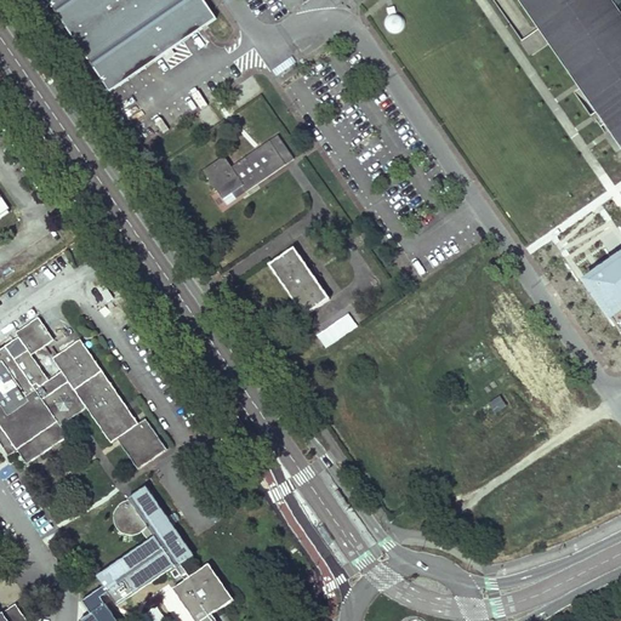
[(46,0),(110,91),(216,17),(204,0),(46,0)]
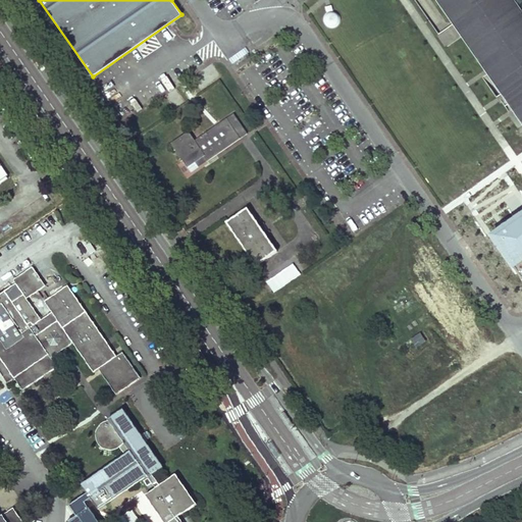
[(521,0),(436,0),(453,23),(462,37),(484,69),(521,123),(521,0)]
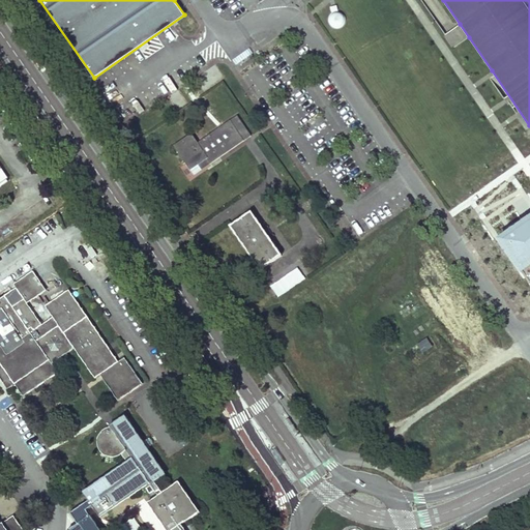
[(330,6),(331,12),(329,16),(328,18),(328,21),(329,24),(330,26),(333,28),(337,28),(341,27),(343,25),(345,21),(345,18),(343,15),(341,12),(339,11),(336,5),(335,5),(333,6),(330,6)]
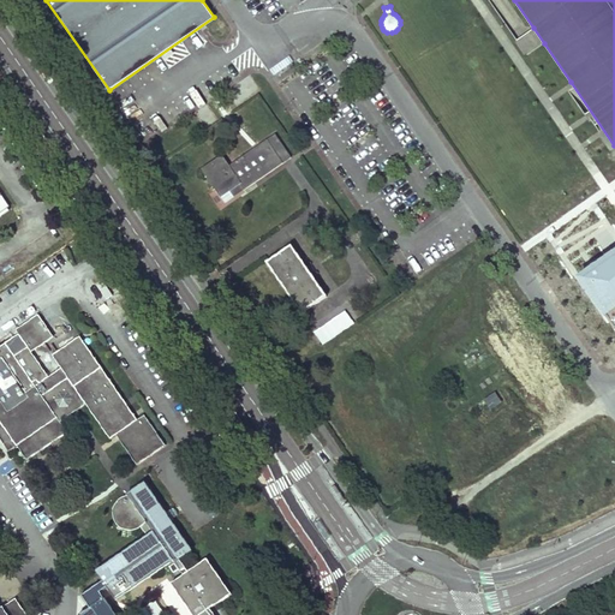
[(284,162),(291,157),(275,133),(267,139),(284,162)]
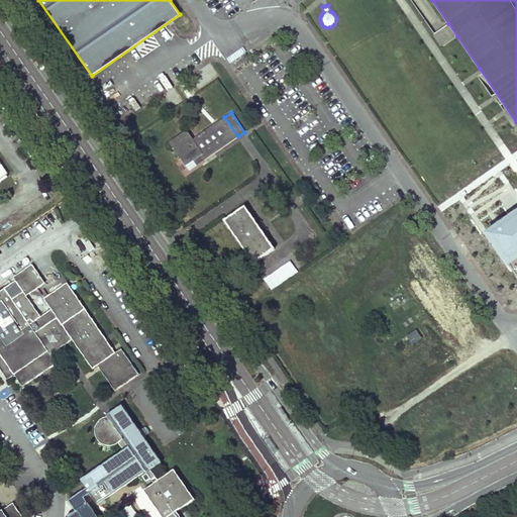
[(205,160),(238,136),(224,117),(193,139),(187,130),(170,142),(180,159),(186,166),(202,154),(205,160)]
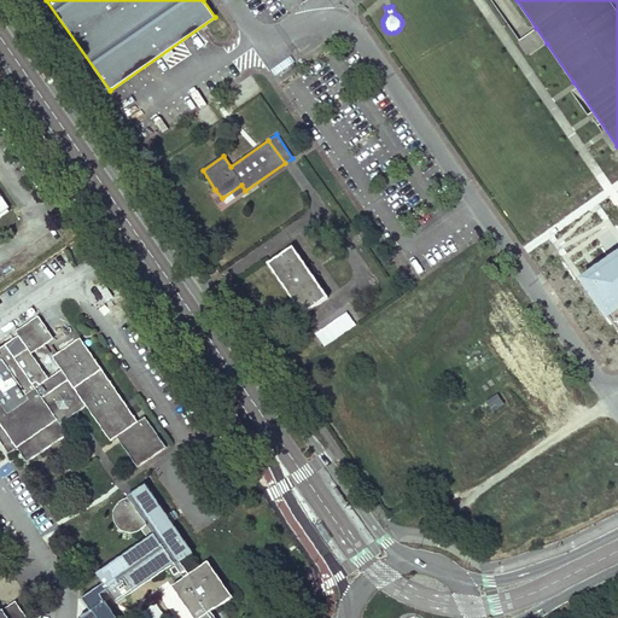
[(245,191),(242,185),(222,198),(226,204),(245,191)]
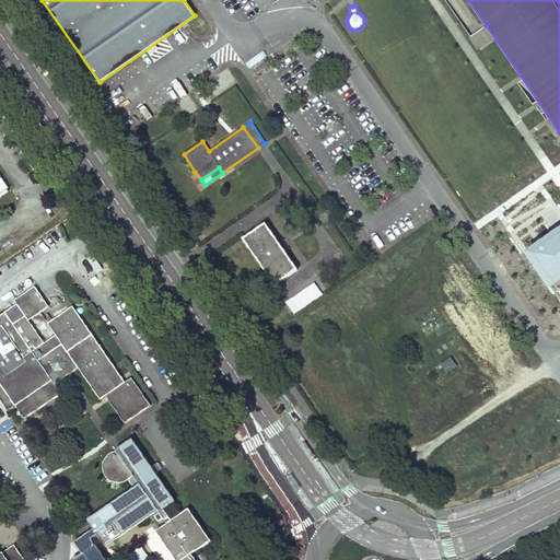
[(265,223),(243,238),(275,284),(296,269),(284,252),(278,242),(265,223)]
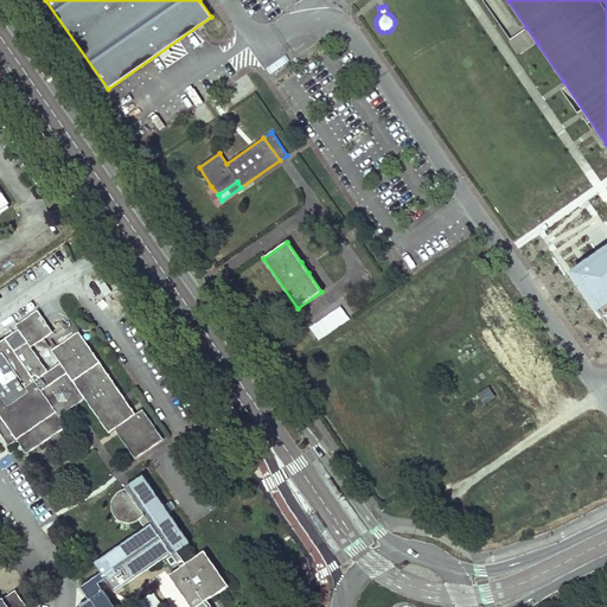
[(606,250),(593,261),(572,275),(606,326),(606,250)]
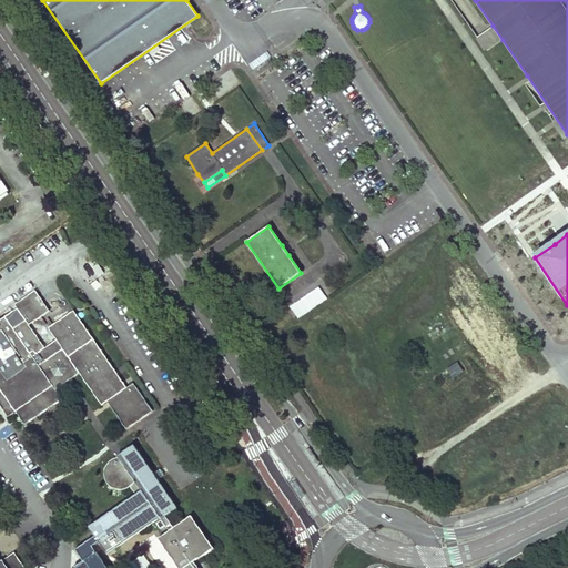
[(290,306),(297,316),(325,297),(317,287),(290,306)]
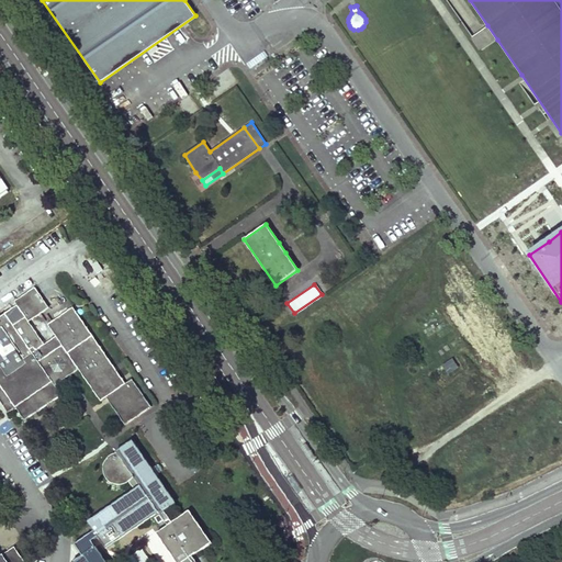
[(66,378),(78,369),(100,401),(105,397),(108,401),(125,425),(150,407),(132,379),(125,384),(71,307),(47,325),(56,337),(44,345),(29,323),(48,308),(34,288),(14,302),(17,305),(0,316),(0,401),(8,413),(15,407),(24,420),(35,413),(60,397),(54,385),(66,378)]
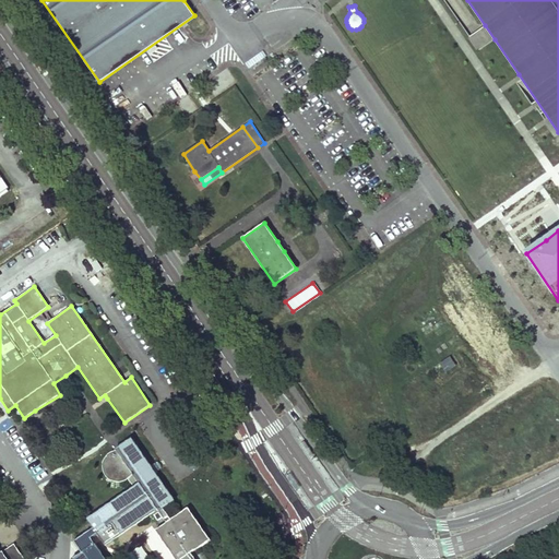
[(452,358),(440,363),(443,372),(456,368),(452,358)]
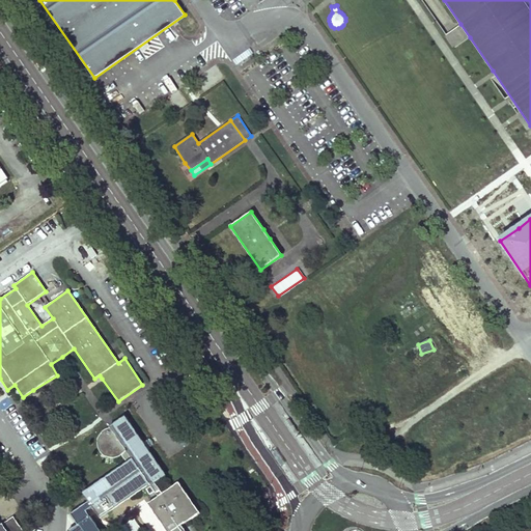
[(185,530),(180,526),(199,512),(178,482),(162,494),(155,483),(166,475),(124,416),(109,426),(110,428),(107,428),(104,430),(100,434),(98,438),(96,442),(98,447),(99,451),(102,454),(105,457),(109,458),(114,458),(118,457),(121,455),(127,463),(82,494),(100,519),(149,484),(151,486),(146,491),(150,496),(156,493),(159,497),(148,504),(166,530),(185,530)]
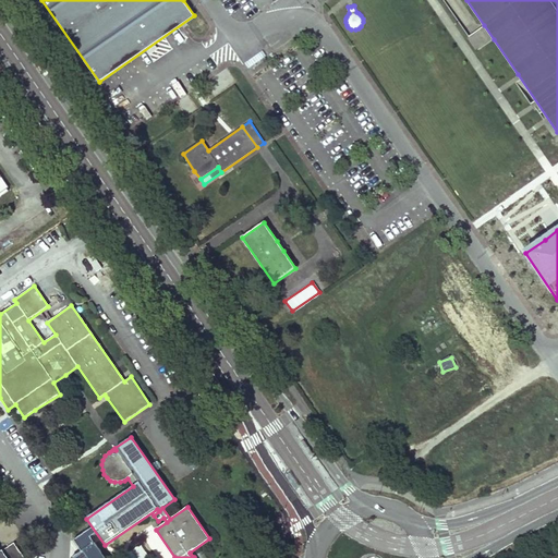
[(0,557),(23,557),(15,544),(0,553),(0,557)]
